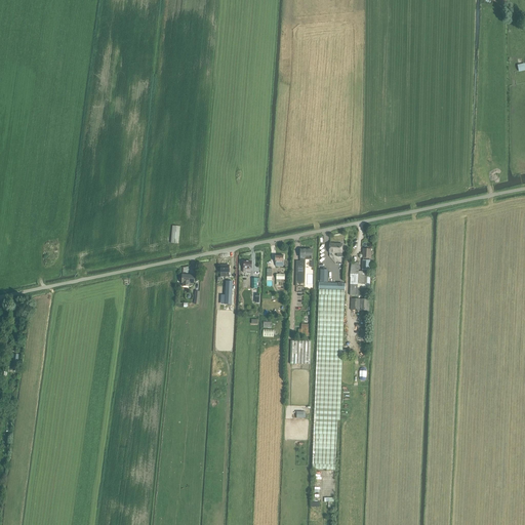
[(171,243),(178,244),(179,227),(172,227),(171,243)]
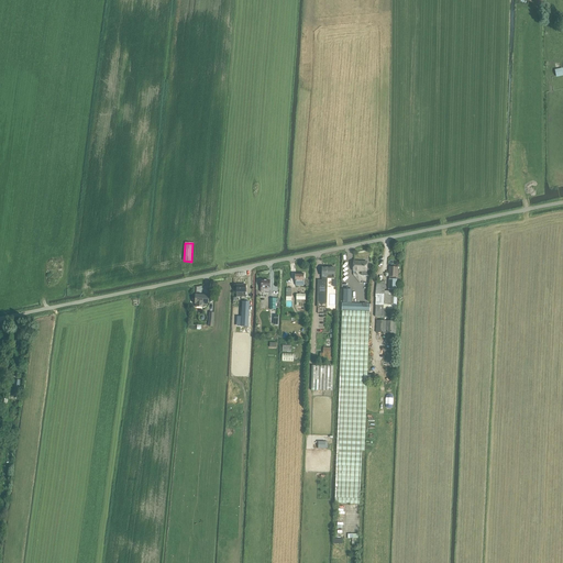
[(367,262),(354,262),(354,271),(362,272),(362,276),(370,276),(370,269),(367,268),(367,262)]
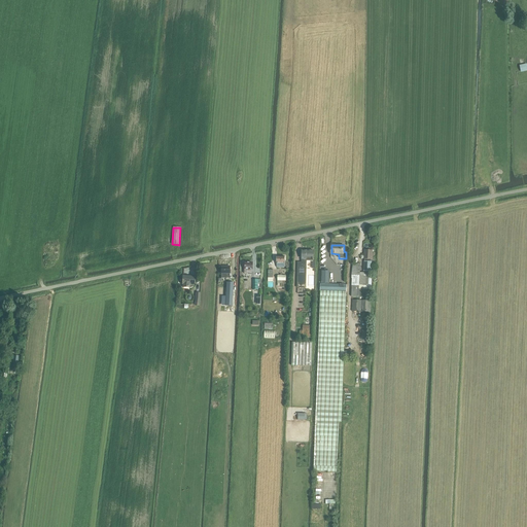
[(314,260),(314,251),(303,250),(302,262),(299,262),(297,287),(306,288),(307,260),(314,260)]
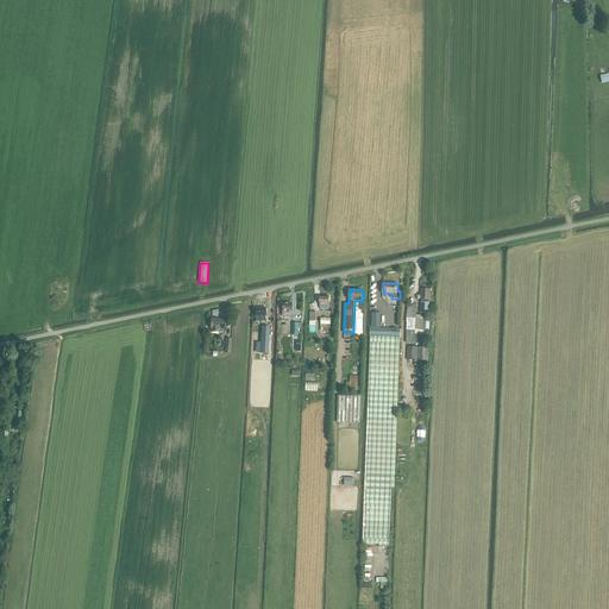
[(422,302),(421,302),(421,314),(428,314),(429,302),(428,302),(428,300),(429,300),(431,289),(422,289),(421,300),(422,300),(422,302)]
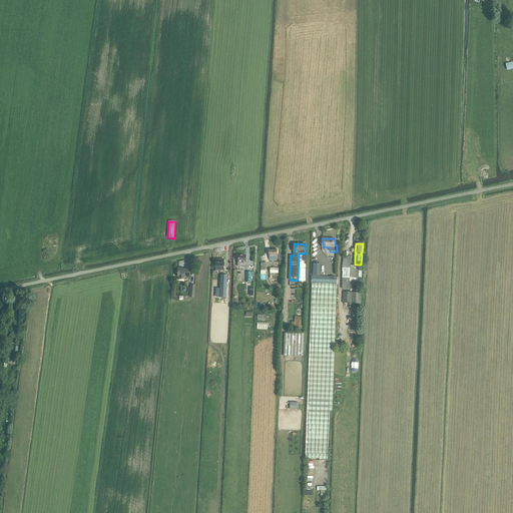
[(237,266),(244,267),(245,263),(245,255),(237,255),(237,262),(237,266)]
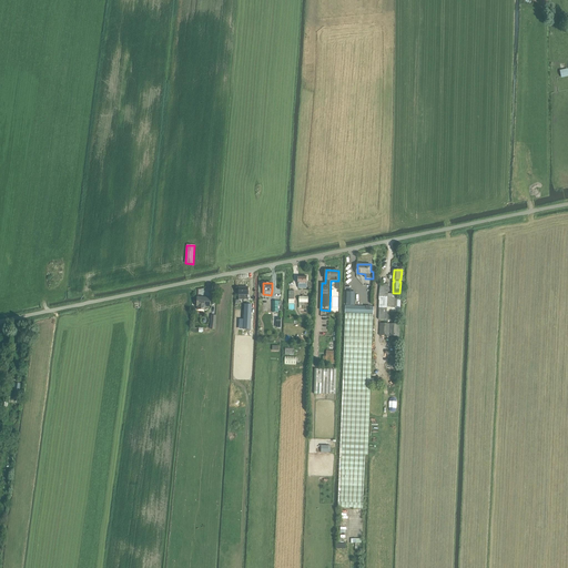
[(389,285),(381,284),(379,300),(378,320),(396,321),(397,294),(388,294),(389,285)]
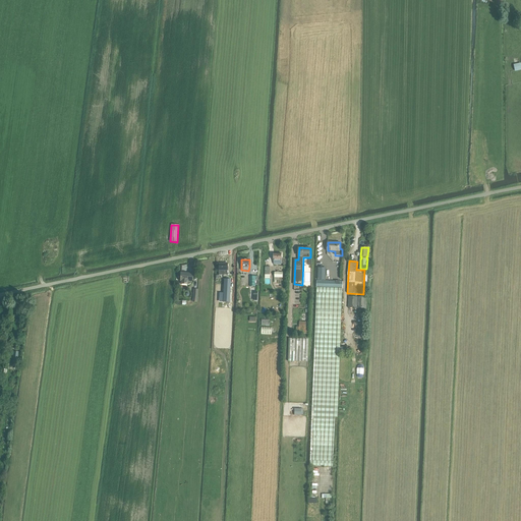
[(227,275),(227,264),(219,264),(219,275),(227,275)]
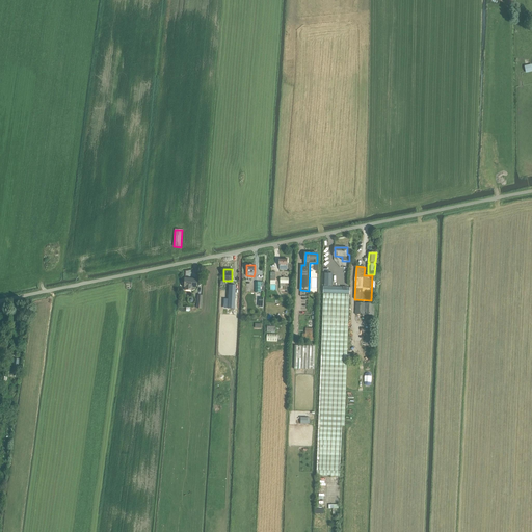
[(184,287),(185,287),(185,290),(191,291),(191,290),(192,290),(193,290),(194,290),(194,289),(195,289),(195,288),(196,280),(185,278),(184,287)]
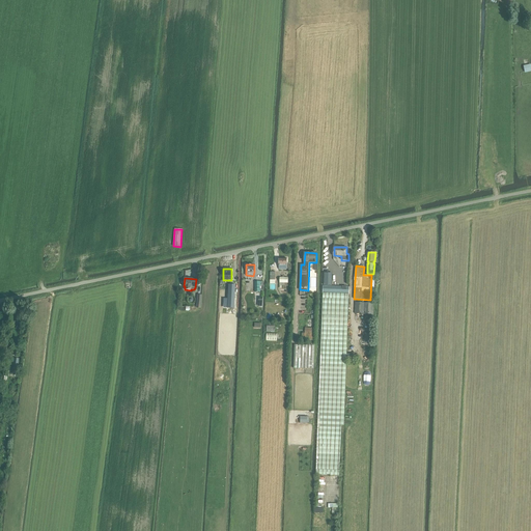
[(255,281),(255,291),(260,291),(260,286),(263,286),(263,281),(255,281)]
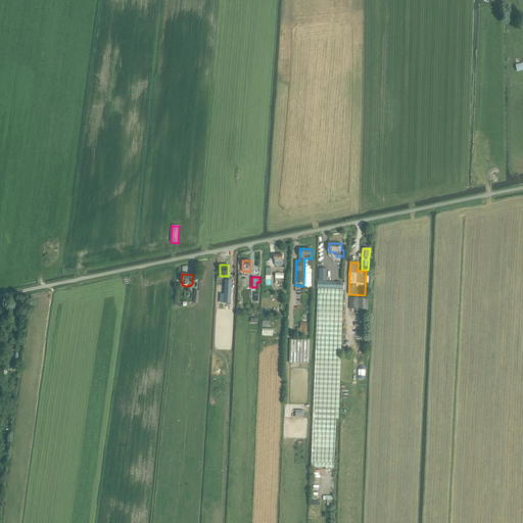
[(343,289),(318,288),(312,468),(334,468),(336,419),(339,419),(343,289)]
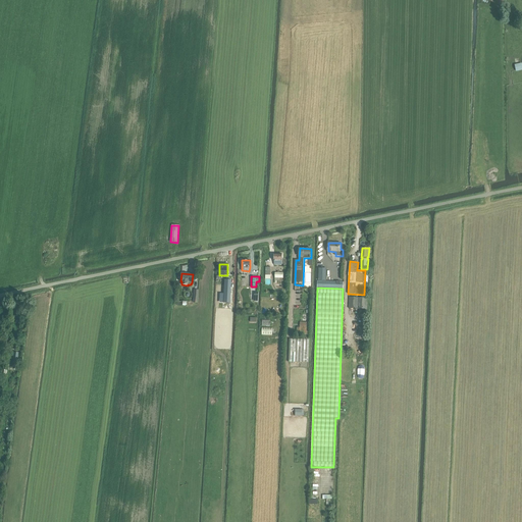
[(350,297),(349,308),(367,309),(367,298),(350,297)]
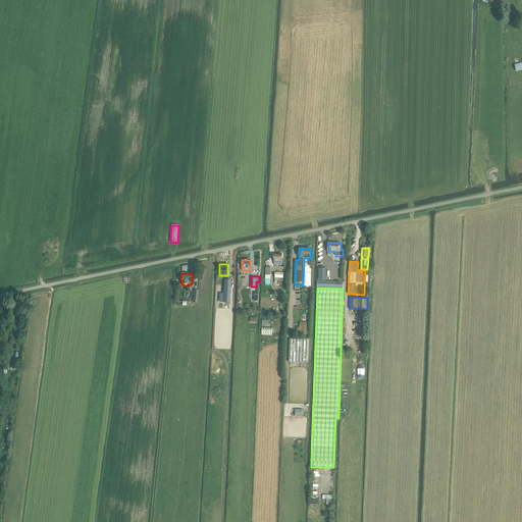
[(297,327),(297,334),(301,335),(301,332),(302,332),(302,334),(308,334),(308,331),(306,330),(307,323),(302,322),(302,328),(300,328),(297,327)]
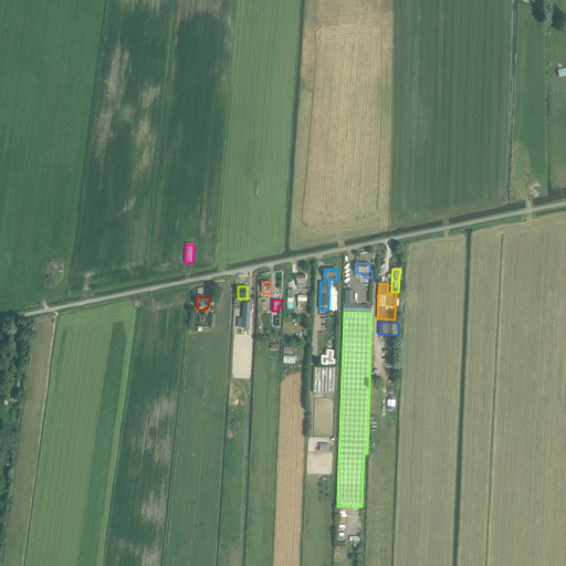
[(314,368),(313,392),(335,392),(335,368),(314,368)]
